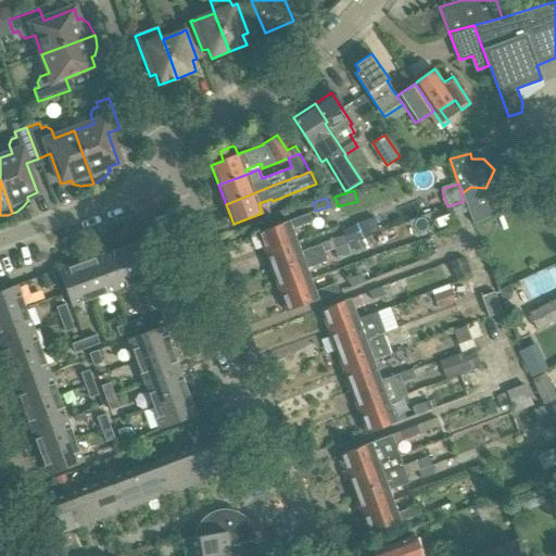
[(265,253),(297,241),(291,229),(312,222),(308,214),(257,234),(265,253)]
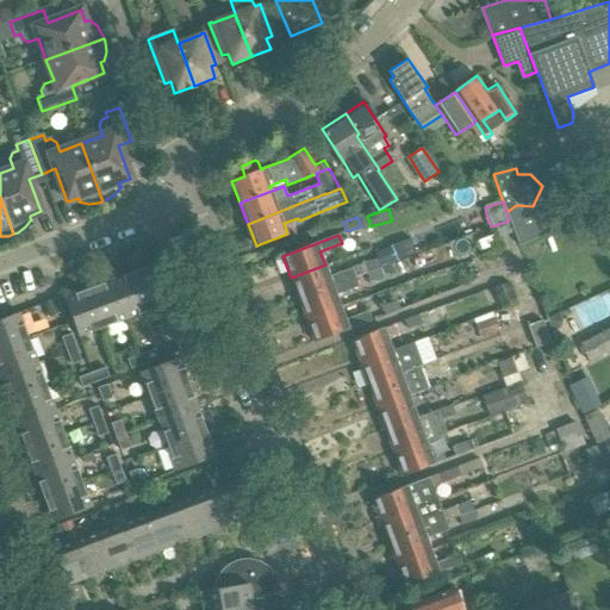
[(375,253),(380,267),(397,261),(392,247),(375,253)]
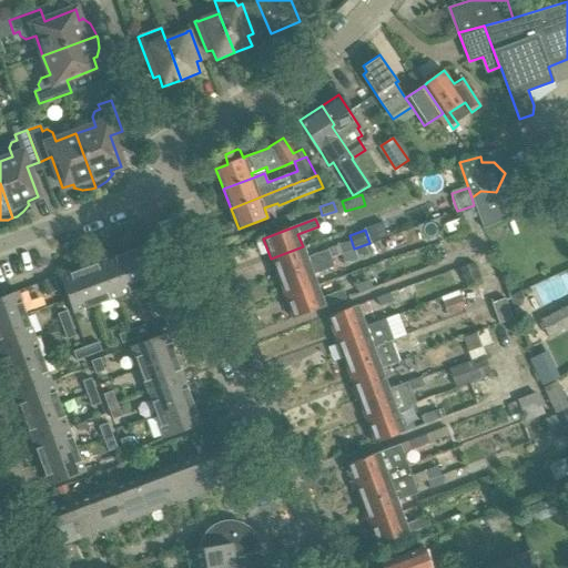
[(342,254),(354,250),(351,241),(306,257),(303,246),(271,259),(277,279),(331,259),(342,254)]
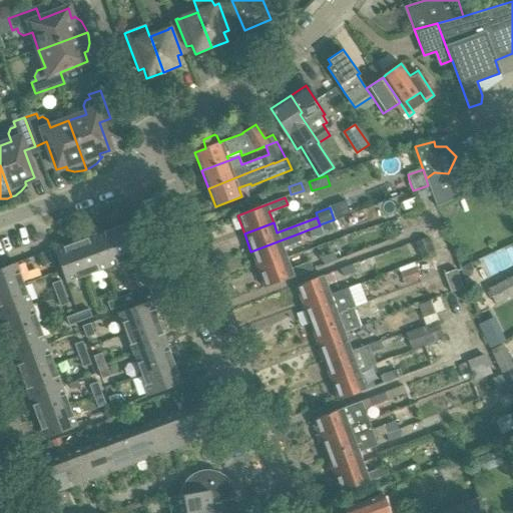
[(115,227),(128,261),(148,252),(136,220),(115,227)]
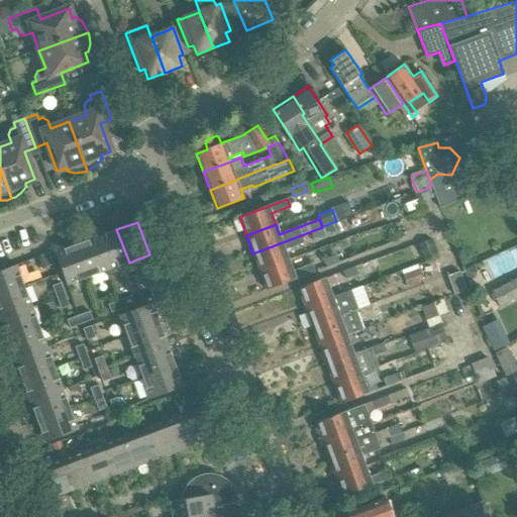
[(322,227),(311,231),(313,239),(325,235),(322,227)]
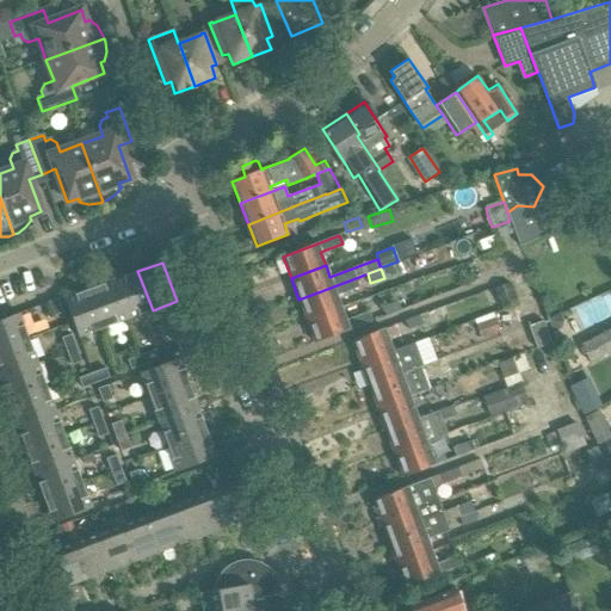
[(128,320),(153,310),(137,271),(113,281),(128,320)]
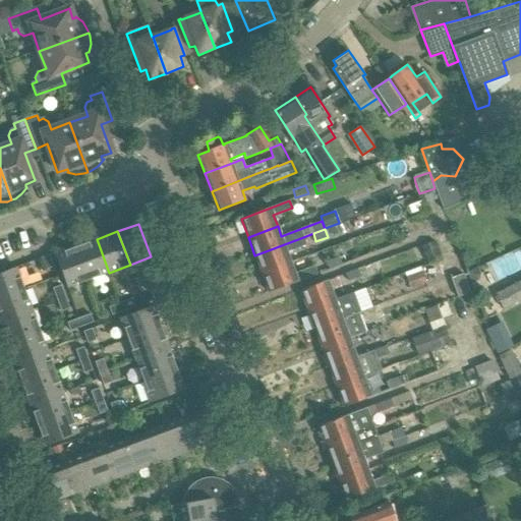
[(287,251),(306,244),(303,237),(254,255),(262,274),(291,263),(287,251)]
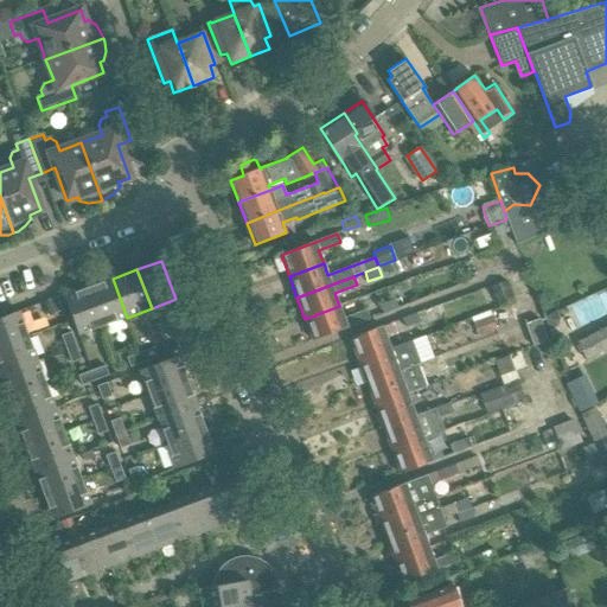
[(88,288),(102,326),(127,318),(113,279),(88,288)]
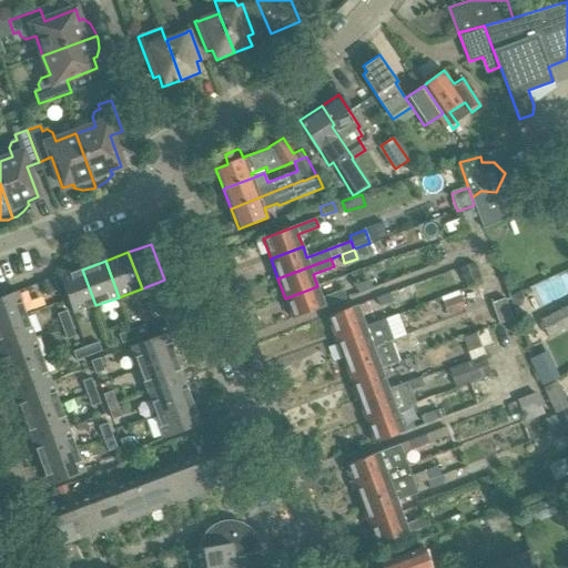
[(73,314),(95,305),(82,270),(60,277),(73,314)]
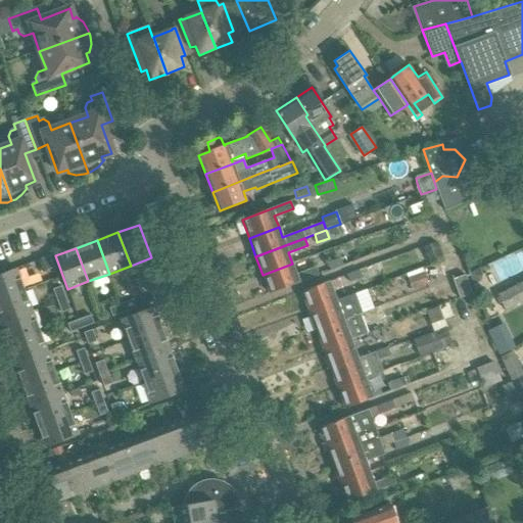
[(330,271),(348,264),(345,255),(327,263),(330,271)]
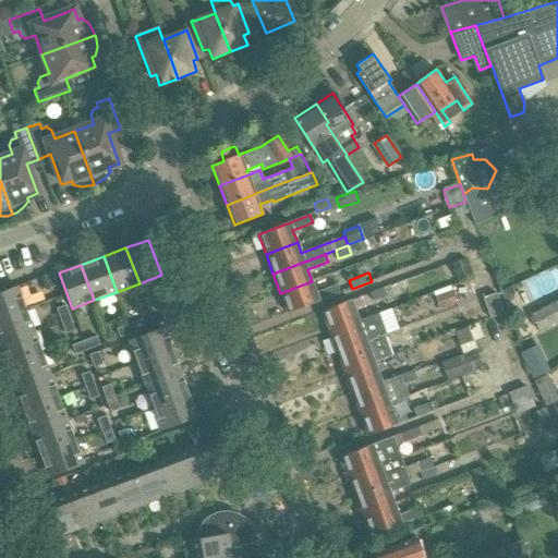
[(49,289),(58,286),(52,274),(44,277),(49,289)]
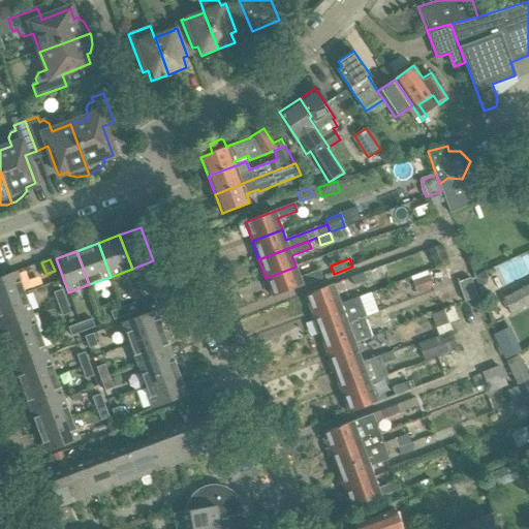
[(300,277),(296,267),(266,278),(273,297),(322,278),(318,270),(300,277)]
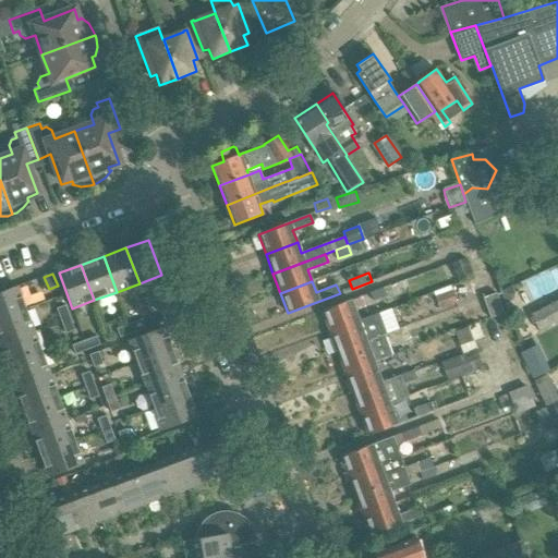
[(0,317),(25,308),(17,287),(0,292),(0,317)]
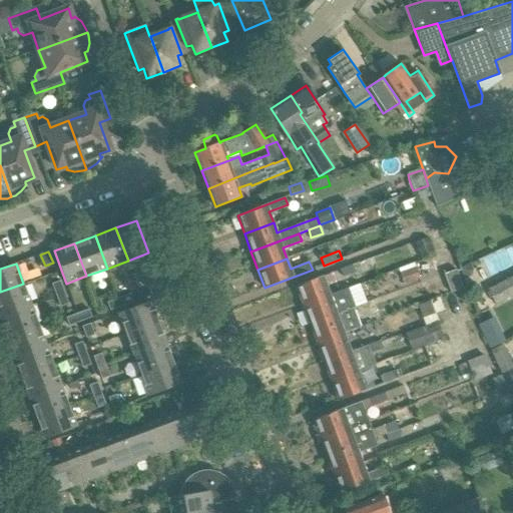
[(465,279),(471,276),(473,271),(471,264),(461,268),(465,279)]
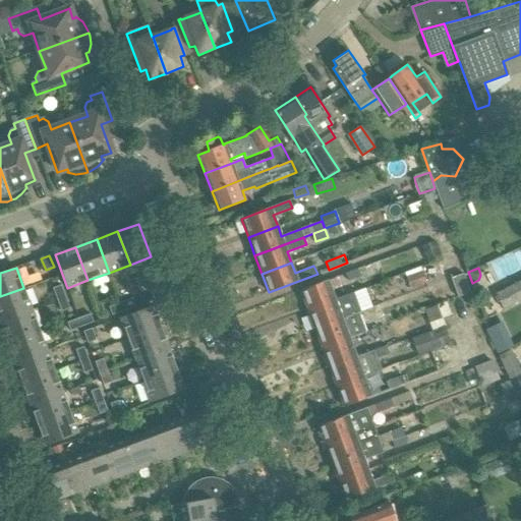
[(345,274),(348,281),(360,277),(357,269),(345,274)]
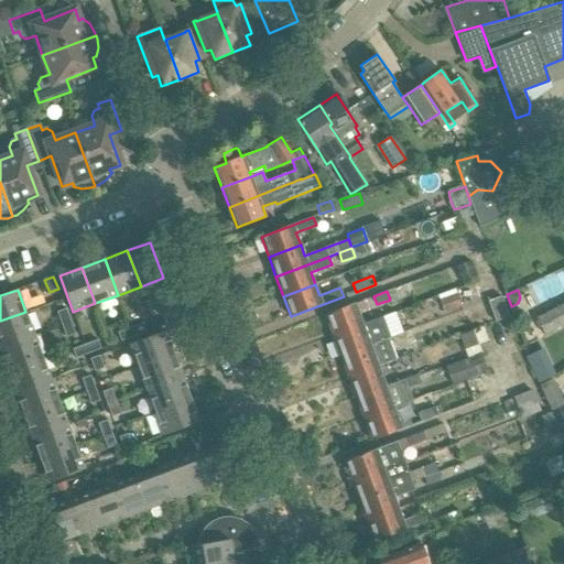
[(462,306),(457,294),(440,300),(444,313),(462,306)]
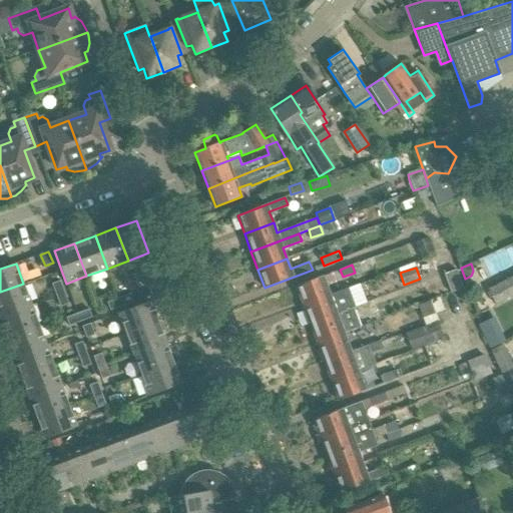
[(451,293),(463,289),(456,270),(444,275),(451,293)]
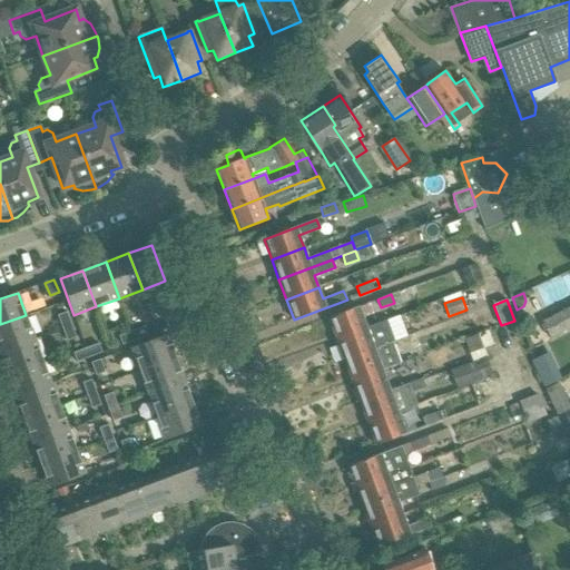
[(366,328),(366,327),(359,306),(328,317),(337,340),(366,328)]
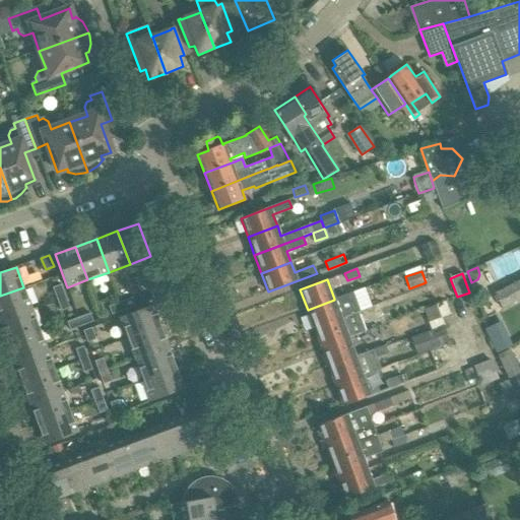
[(503,309),(519,300),(519,279),(495,293),(503,309)]
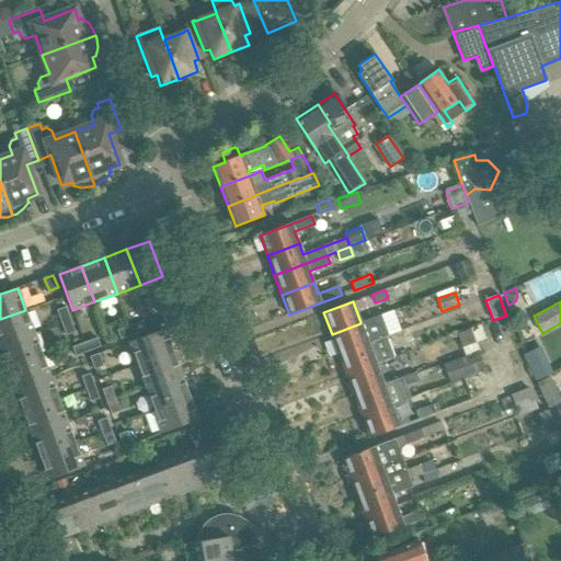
[(60,323),(69,320),(64,308),(55,311),(60,323)]
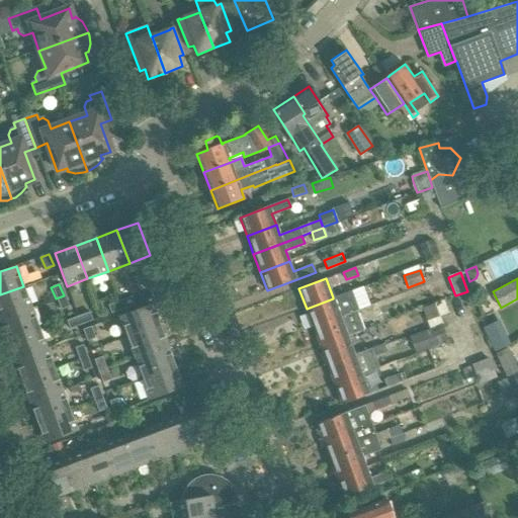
[(23,286),(0,294),(0,319),(31,308),(23,286)]
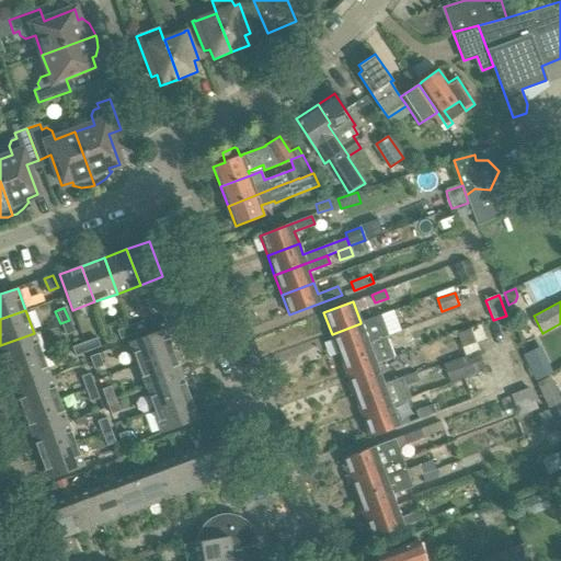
[(165,323),(178,319),(174,310),(162,315),(165,323)]
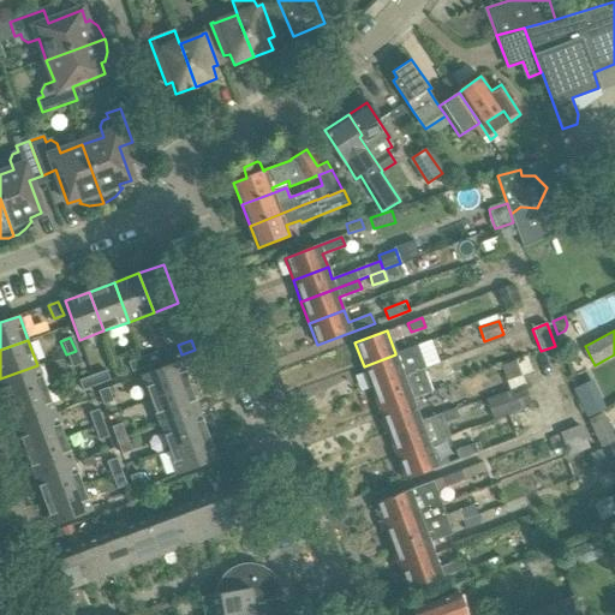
[(425,369),(417,346),(395,353),(395,354),(364,366),(372,389),(423,370),(423,369),(425,369)]
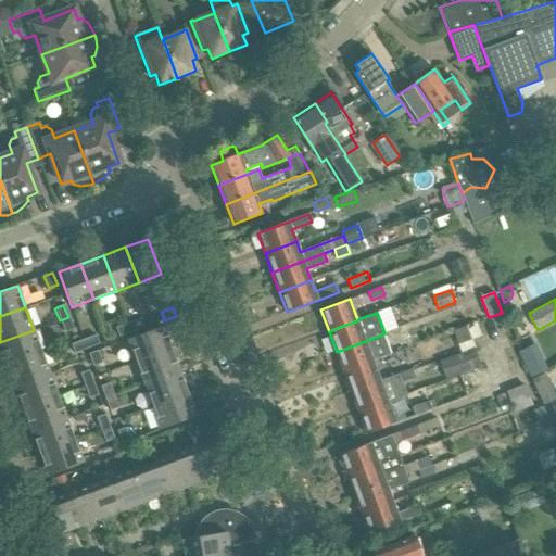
[(68,317),(60,320),(65,332),(74,329),(68,317)]
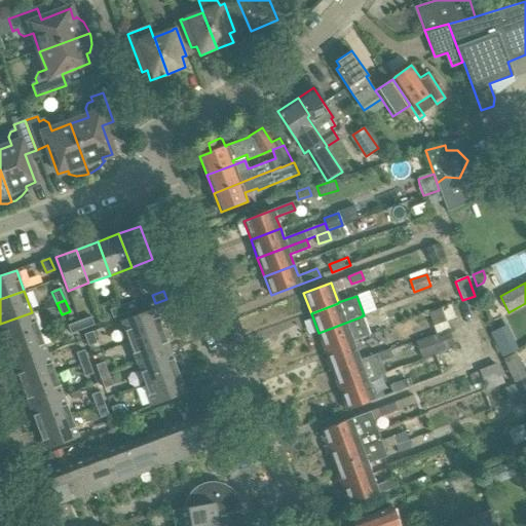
[(121,306),(124,314),(136,310),(133,302),(121,306)]
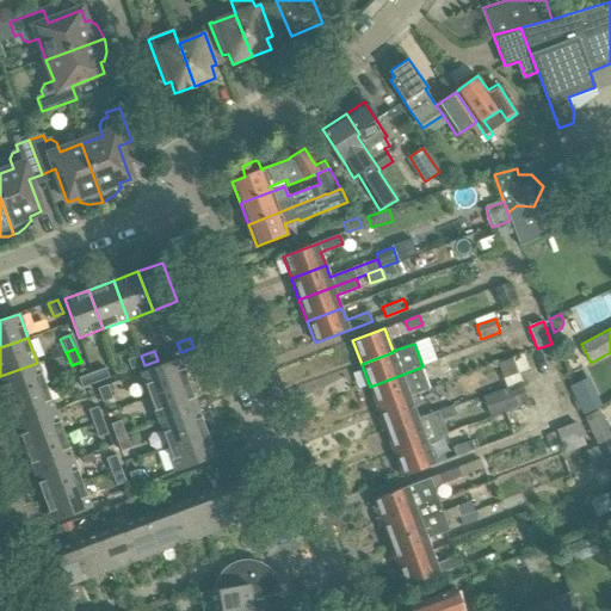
[(130,370),(144,365),(141,356),(127,360),(130,370)]
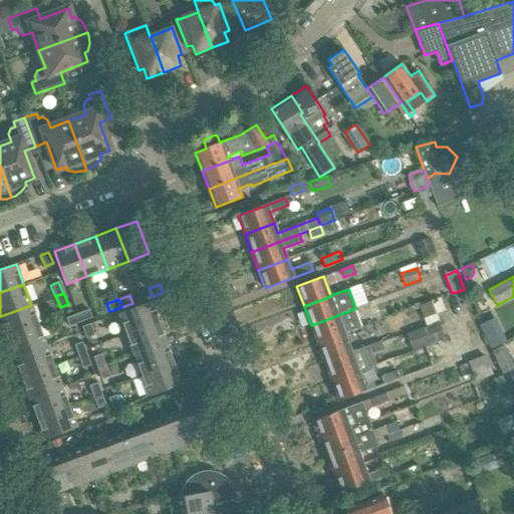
[(440,299),(431,302),(435,314),(445,311),(440,299)]
